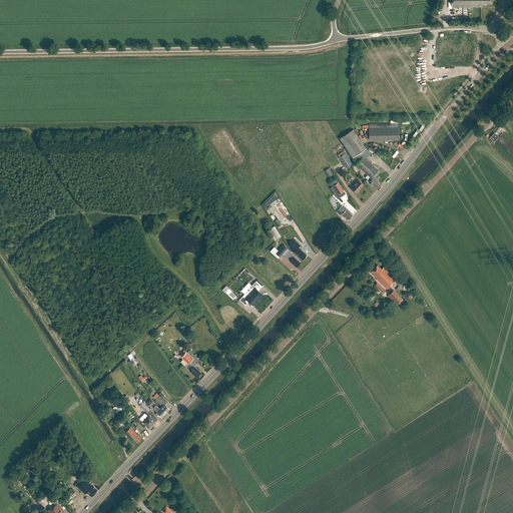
[(369,124),(370,139),(400,139),(400,123),(369,124)]
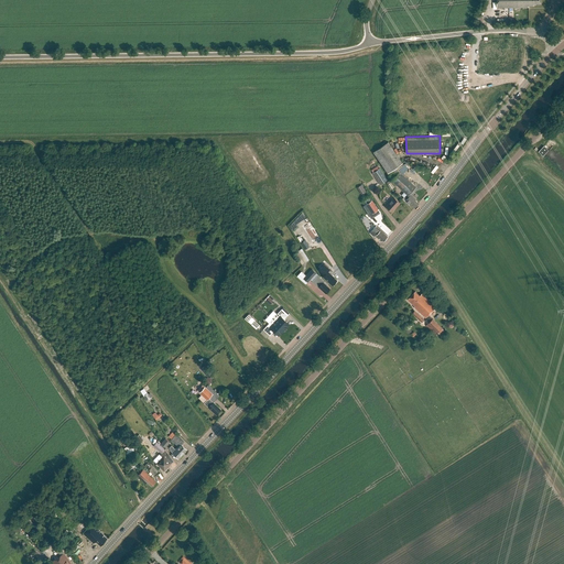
[(408,195),(409,193),(410,192),(411,192),(414,187),(415,186),(400,171),(396,167),(402,163),(387,142),(372,152),(388,173),(390,176),(390,177),(392,180),(404,192),(408,195)]
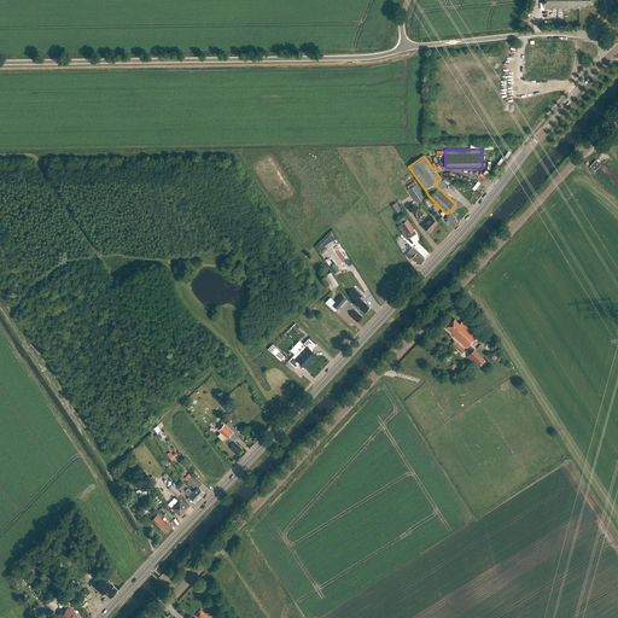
[(417,202),(425,197),(417,184),(408,190),(417,202)]
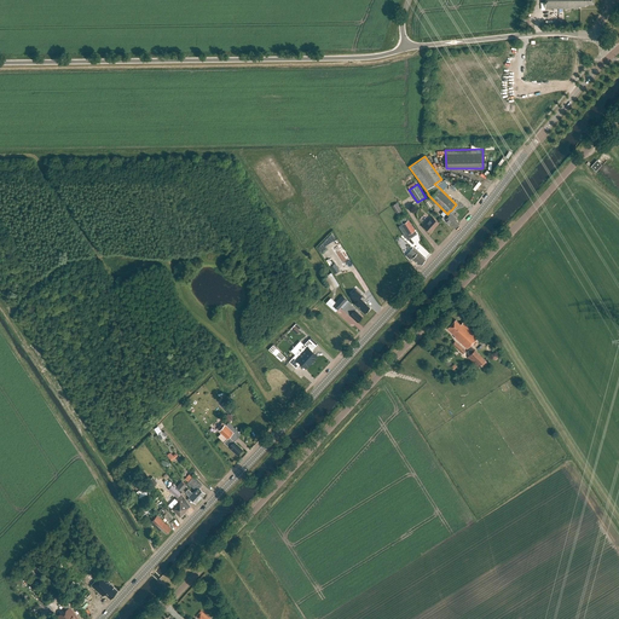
[(392,206),(397,213),(403,210),(397,202),(392,206)]
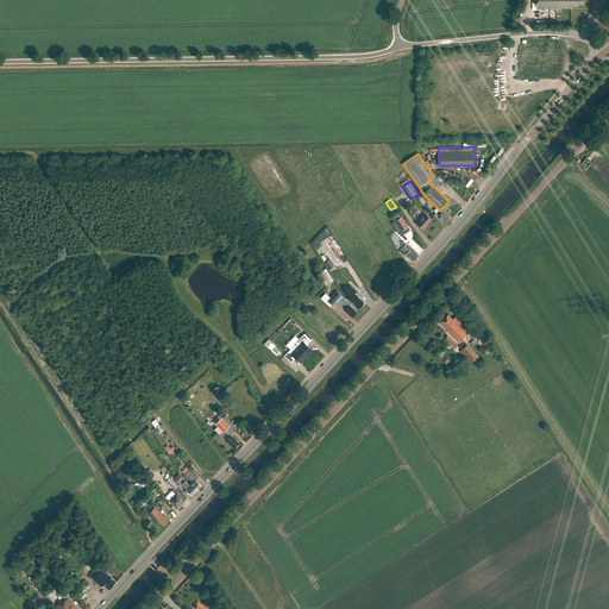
[(447,225),(447,224),(451,219),(447,217),(449,215),(444,209),(443,209),(441,208),(440,211),(437,207),(434,211),(437,214),(435,215),(443,221),(444,221),(447,225)]
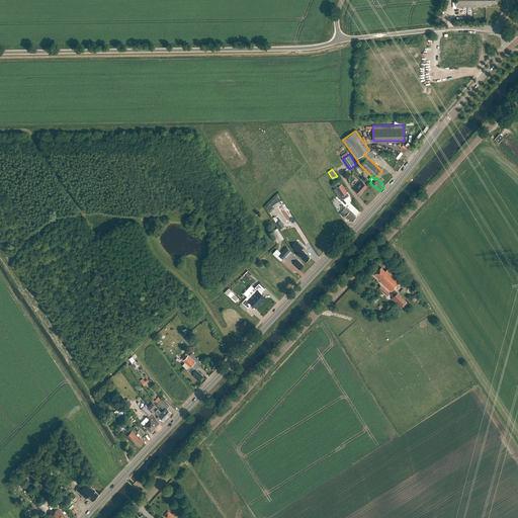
[(365,189),(367,186),(361,181),(354,189),(359,194),(364,188),(365,189)]
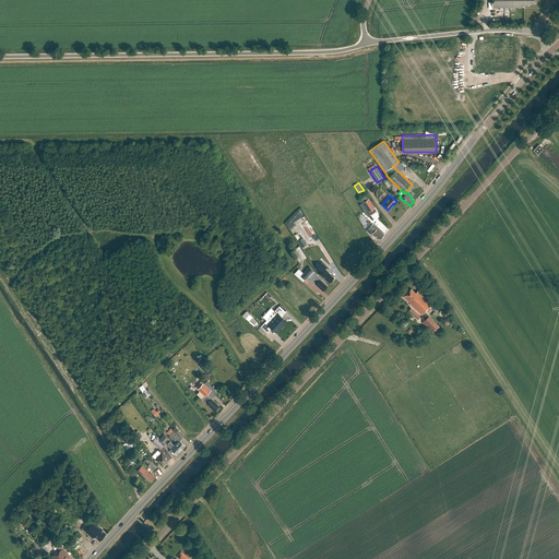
[(369,212),(375,207),(369,199),(363,202),(369,212)]
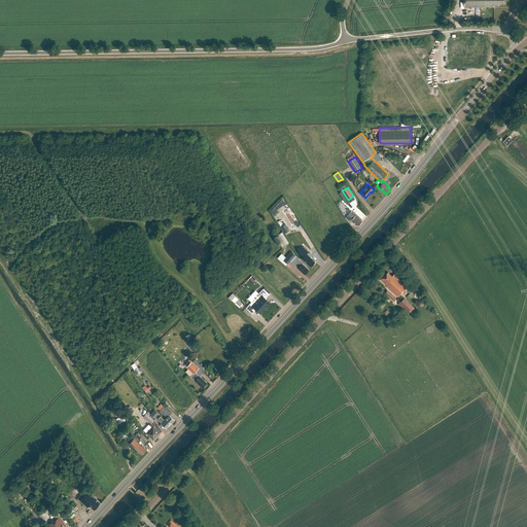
[(277,209),(286,203),(284,199),(270,208),(274,215),(279,212),(277,209)]
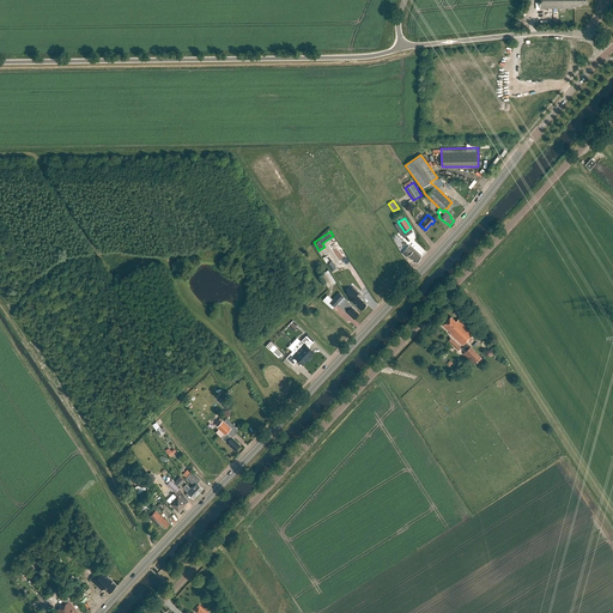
[(422,258),(408,246),(405,250),(402,253),(406,256),(407,255),(408,256),(414,262),(416,261),(417,262),(422,258)]
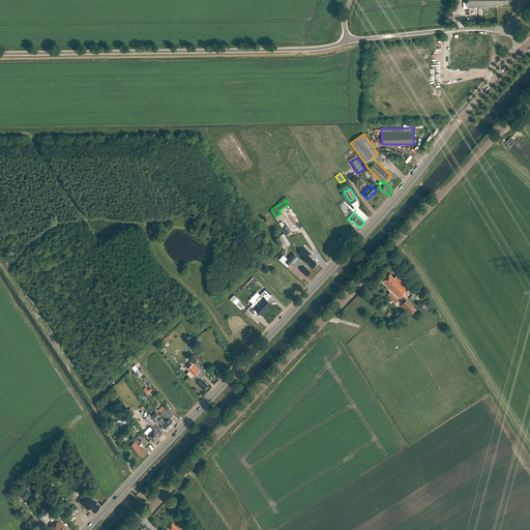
[(280,236),(286,246),(291,243),(284,233),(280,236)]
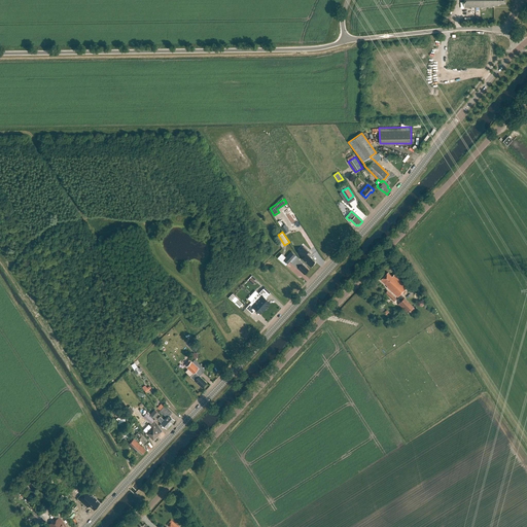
[(302,248),(299,252),(304,257),(303,257),(305,259),(304,260),(310,267),(311,266),(312,266),(313,265),(313,264),(315,261),(312,259),(312,258),(309,255),(309,256),(307,254),(307,253),(306,252),(302,248)]
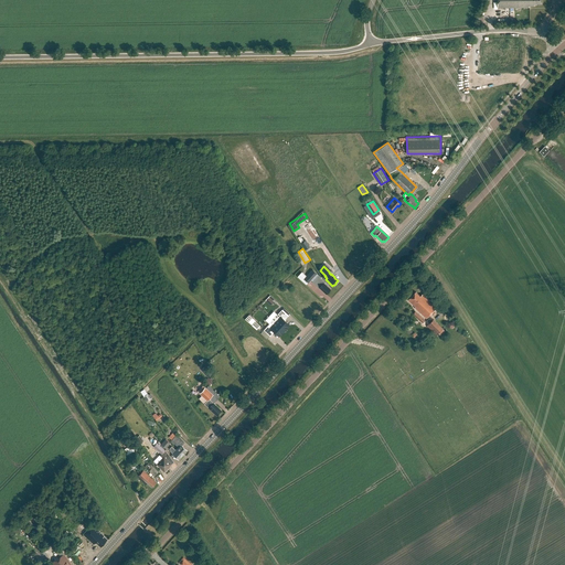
[(317,273),(312,269),(305,278),(309,283),(311,279),(317,274),(317,273)]
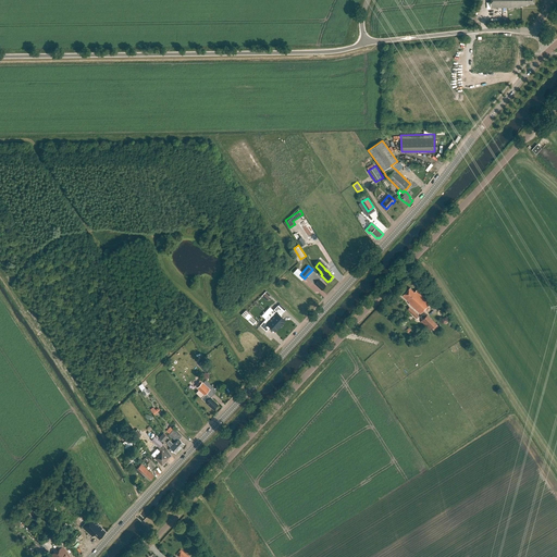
[(314,271),(312,270),(307,275),(308,277),(314,283),(321,289),(325,285),(322,282),(324,281),(321,277),(314,271)]
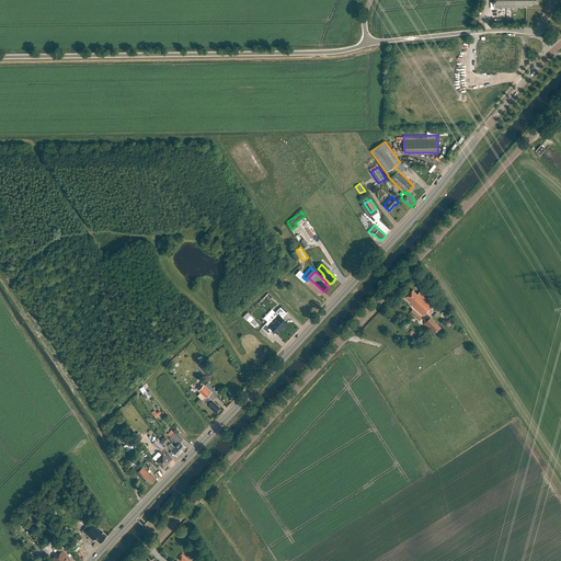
[(418,294),(413,289),(405,298),(413,305),(412,306),(413,307),(415,309),(423,316),(434,305),(420,292),(418,294)]
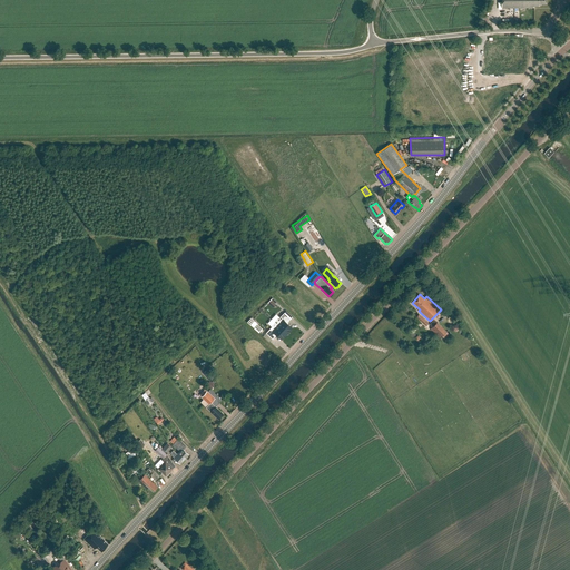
[(275,323),(287,333),(292,327),(286,322),(290,318),(284,313),(278,318),(279,318),(275,323)]
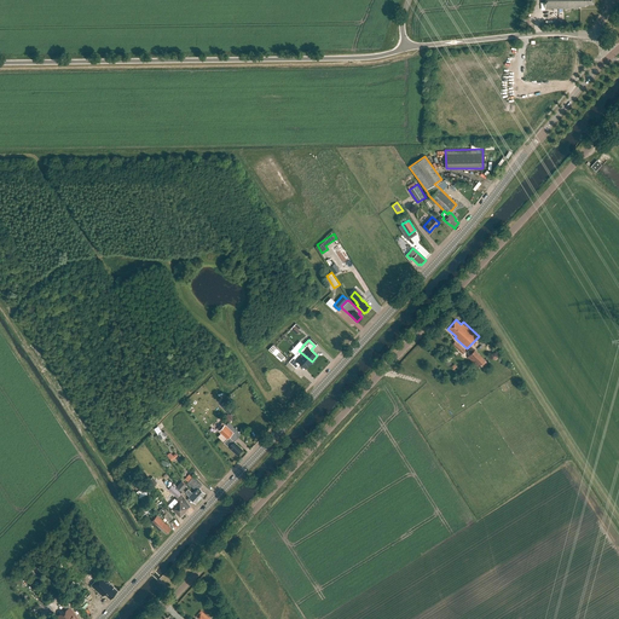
[(463,353),(466,350),(455,341),(452,343),(463,353)]
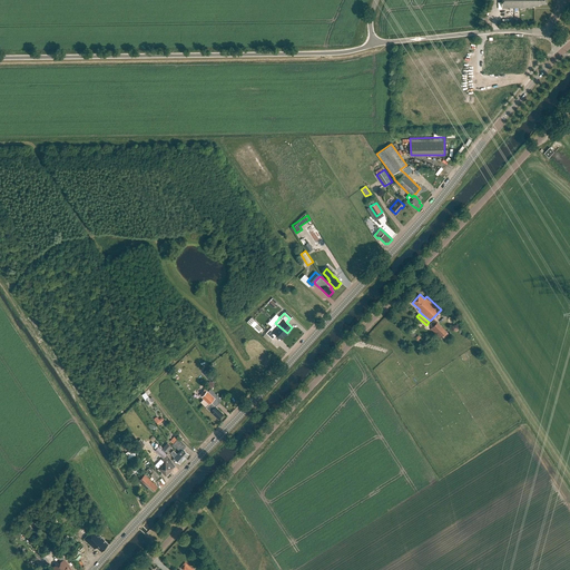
[(440,337),(446,332),(436,322),(431,328),(440,337)]
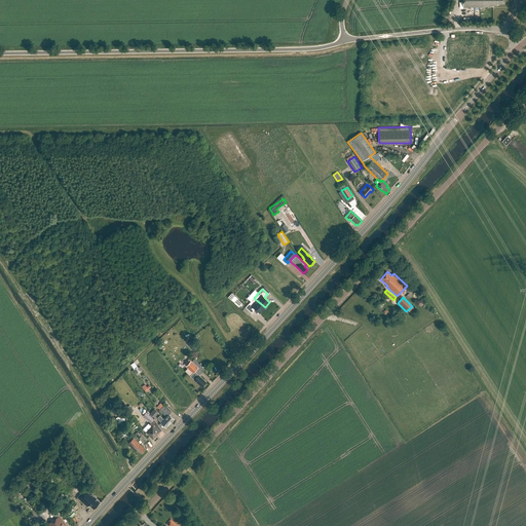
[(260,312),(265,307),(254,298),(246,307),(251,312),(255,308),(260,312)]
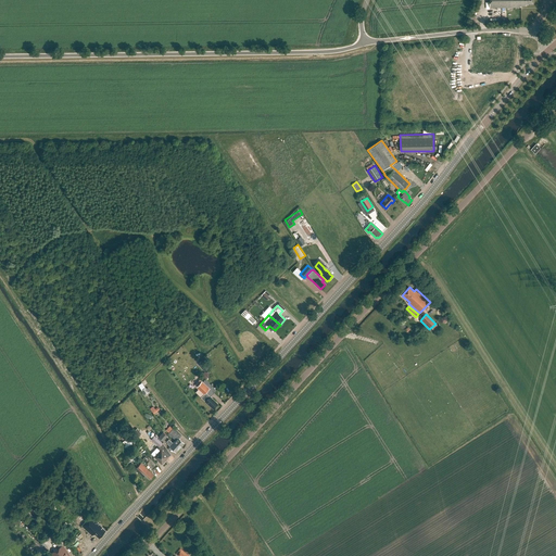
[(199,364),(204,371),(209,368),(202,361),(199,364)]
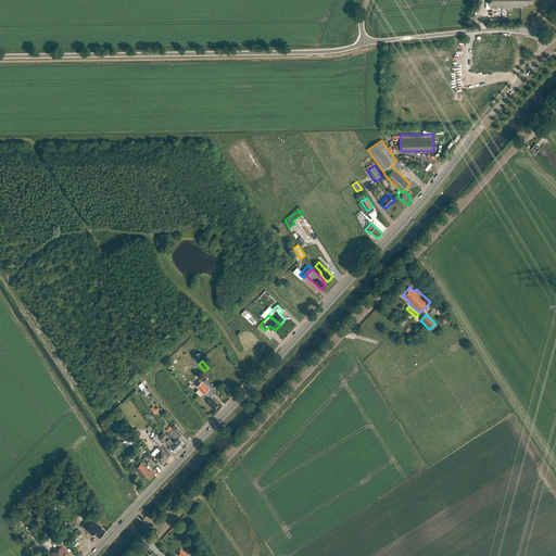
[(207,394),(206,393),(210,389),(200,379),(194,386),(204,394),(201,397),(205,401),(205,402),(210,406),(211,405),(214,408),(215,407),(216,407),(217,406),(217,405),(217,404),(213,400),(213,399),(211,396),(207,394)]
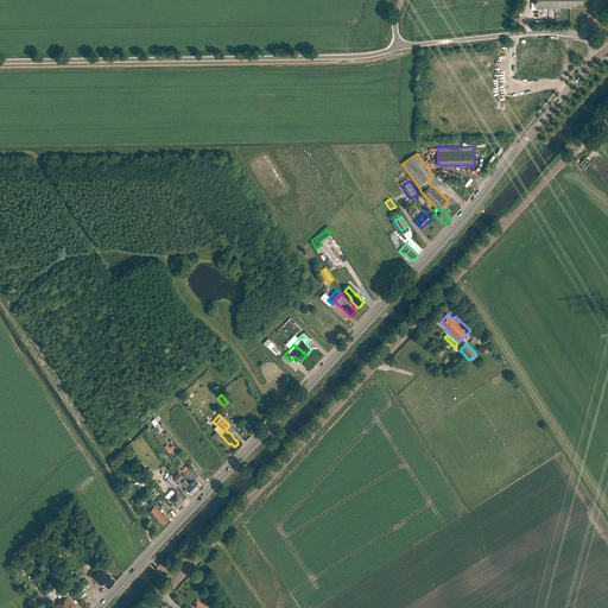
[(192,481),(190,483),(197,491),(198,489),(198,488),(202,485),(195,479),(191,476),(195,473),(190,468),(184,474),(192,481)]
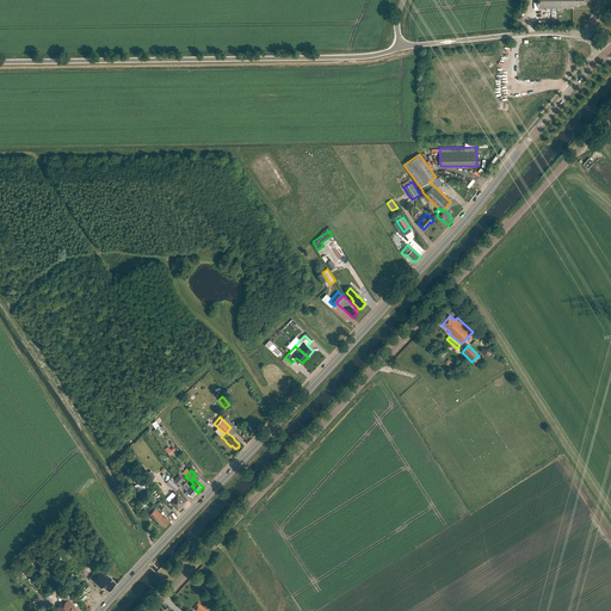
[(179,485),(184,479),(180,475),(174,481),(179,485)]
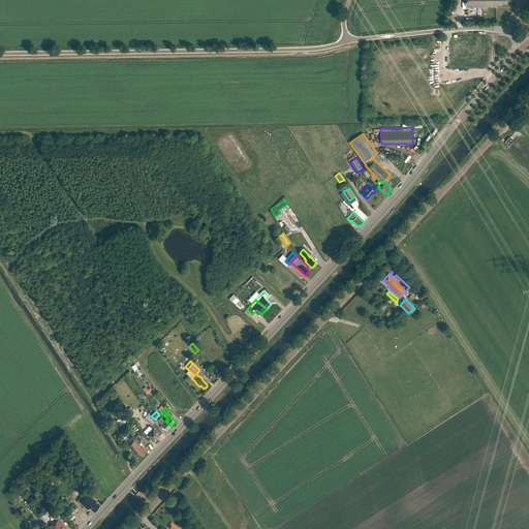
[(144,417),(152,425),(155,422),(148,414),(144,417)]
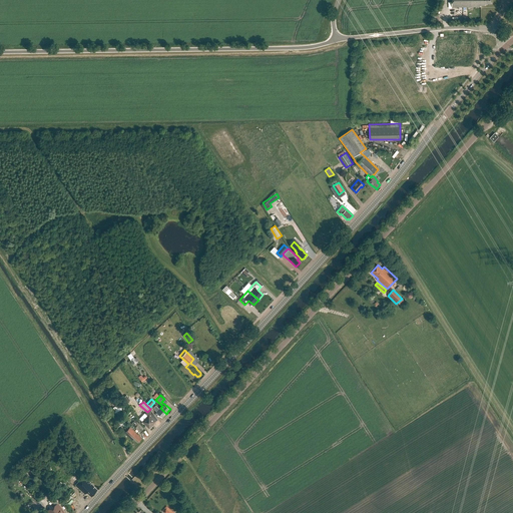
[(166,414),(160,408),(159,409),(156,405),(154,407),(155,409),(154,410),(157,412),(156,412),(162,417),(165,414),(166,415),(166,414)]
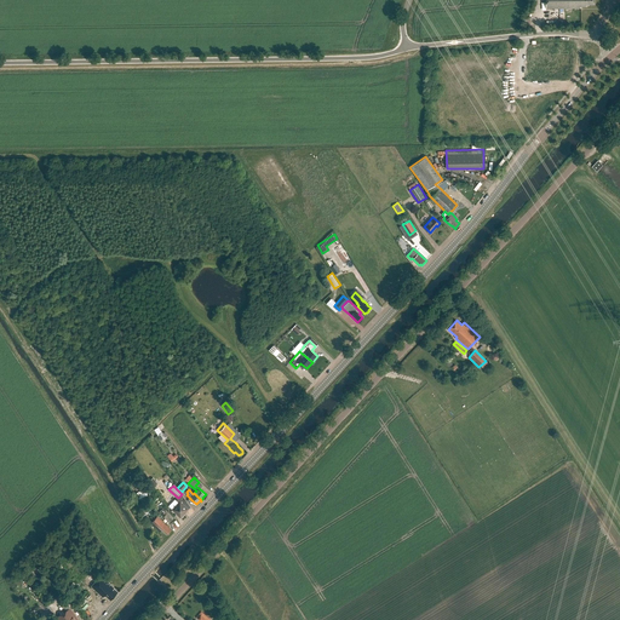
[(184,504),(187,501),(182,494),(178,498),(176,500),(178,503),(172,509),(177,514),(177,515),(181,518),(184,515),(184,514),(189,509),(184,504)]
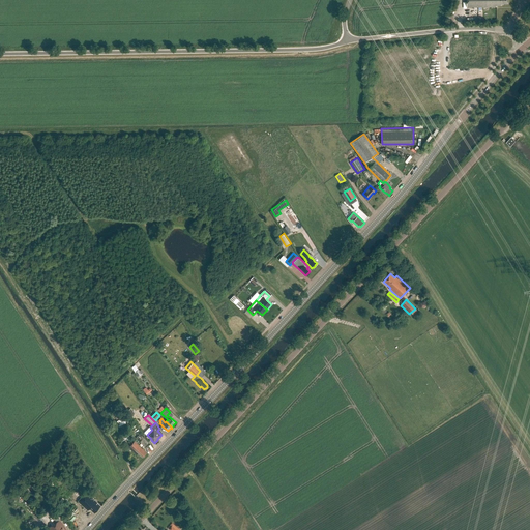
[(149,443),(144,438),(140,442),(145,446),(149,443)]
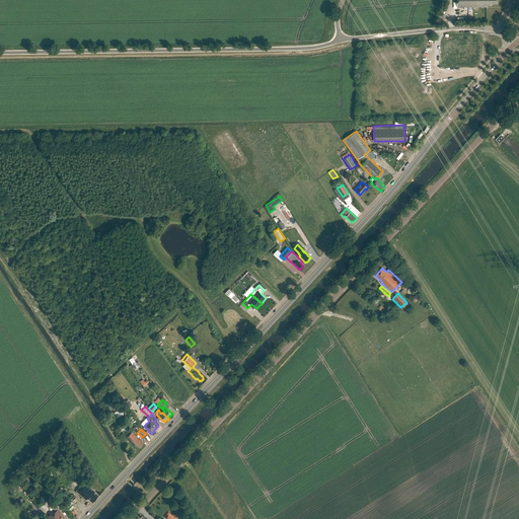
[(140,448),(144,443),(132,432),(127,438),(134,445),(135,444),(140,448)]
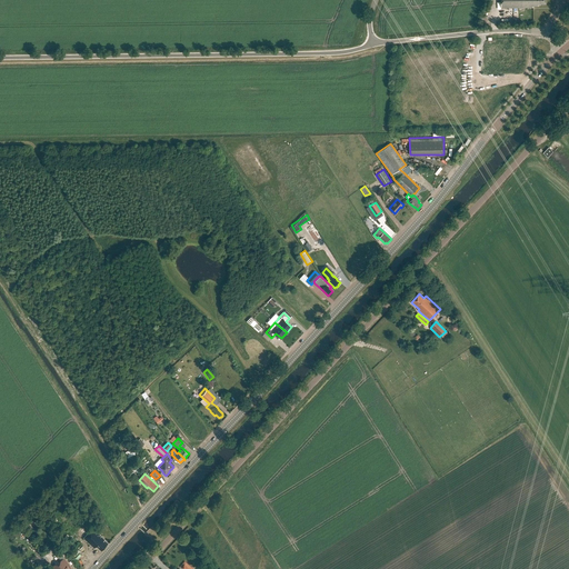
[(101,550),(108,543),(101,537),(99,535),(92,529),(83,538),(95,548),(97,546),(101,550)]
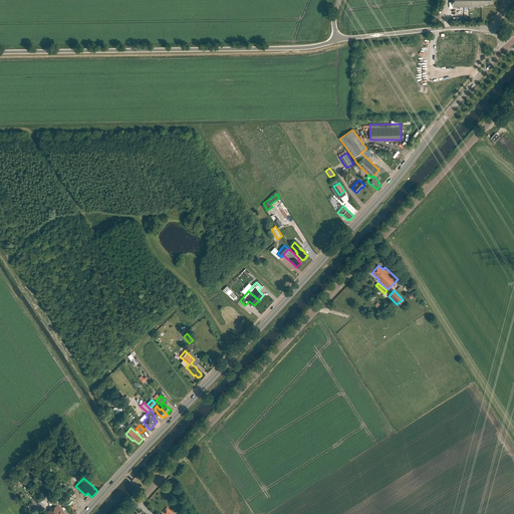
[(57,513),(64,513),(65,513),(58,503),(52,507),(57,513)]
